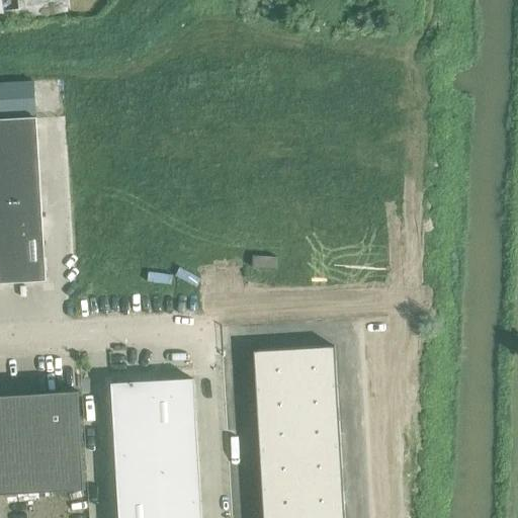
[(2,84),(0,84),(0,116),(35,115),(33,88),(33,84),(33,82),(2,84)]
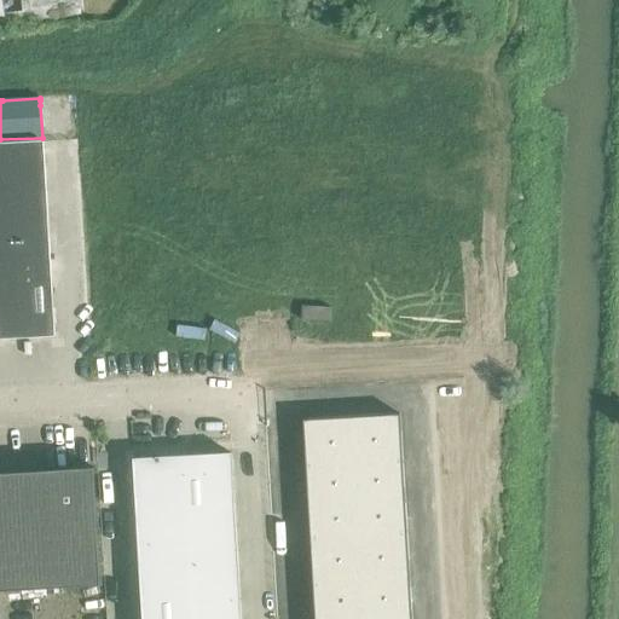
[(0,143),(0,337),(53,335),(42,142),(0,143)]
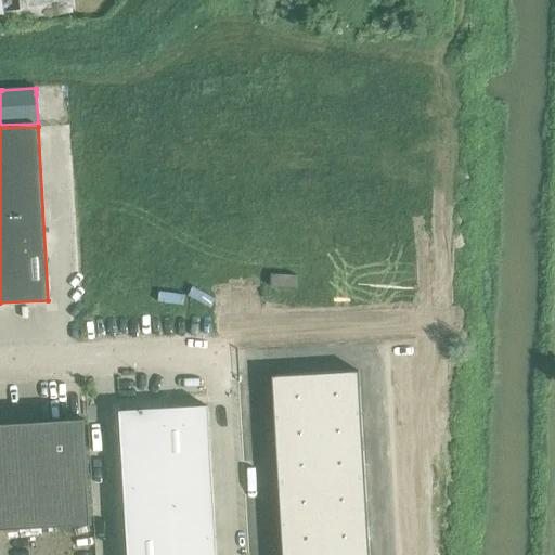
[(369,554),(358,372),(271,377),(282,554),(369,554)]
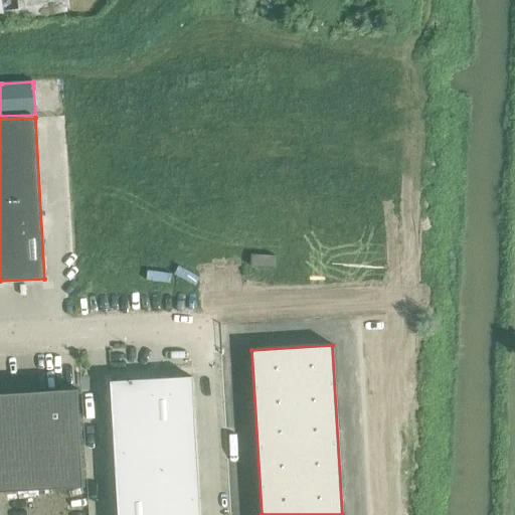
[(111,382),(118,514),(199,514),(191,377),(129,381),(113,382),(111,382)]
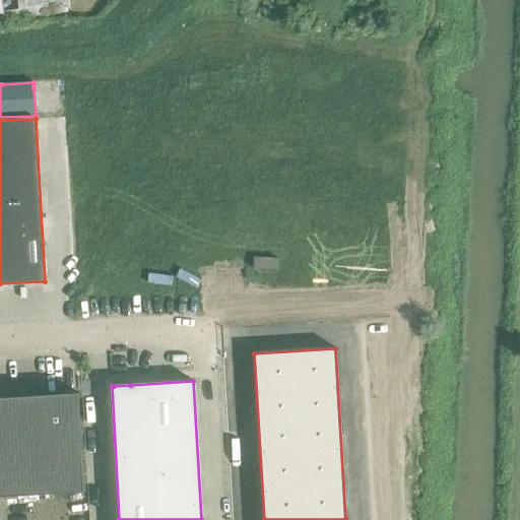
[(0,496),(83,492),(77,393),(0,397),(0,496)]
